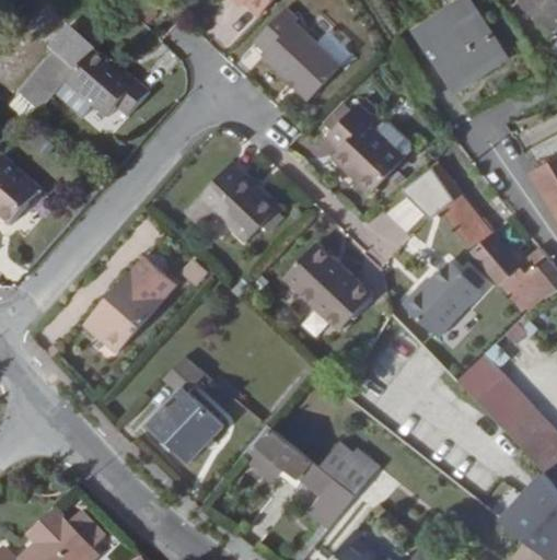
[(243,0),(246,2),(259,15),(274,0),(243,0)]
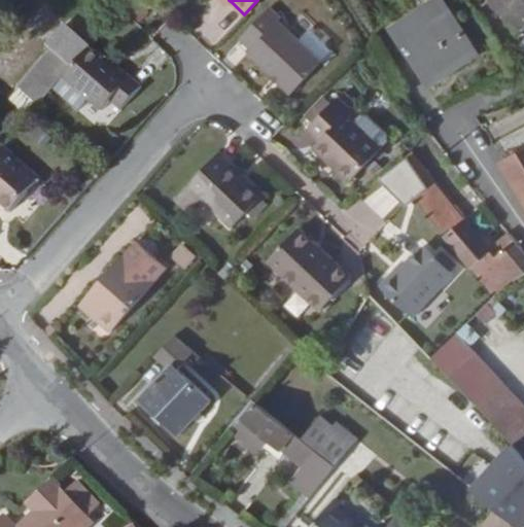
[(523,0),(485,0),(483,2),(518,31),(523,23),(523,0)]
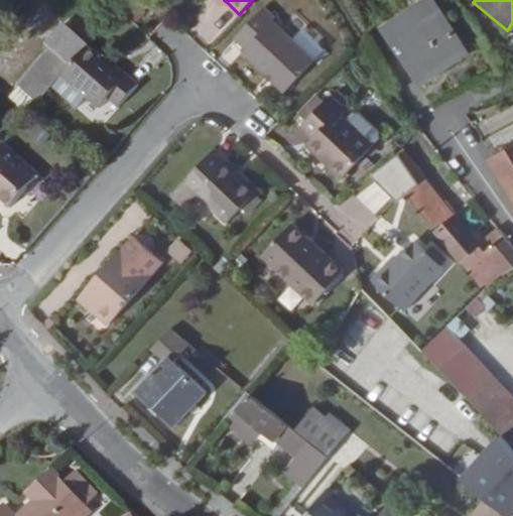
[(430,4),(386,35),(421,87),(466,57),(430,4)]
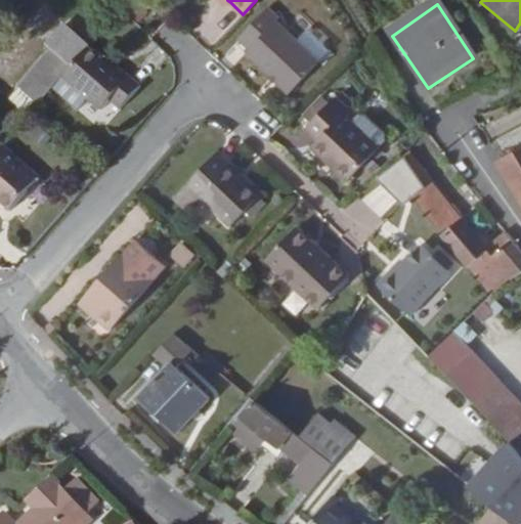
[(274,19),(277,16),(266,6),(234,40),(247,50),(243,53),(287,94),(318,60),(274,19)]
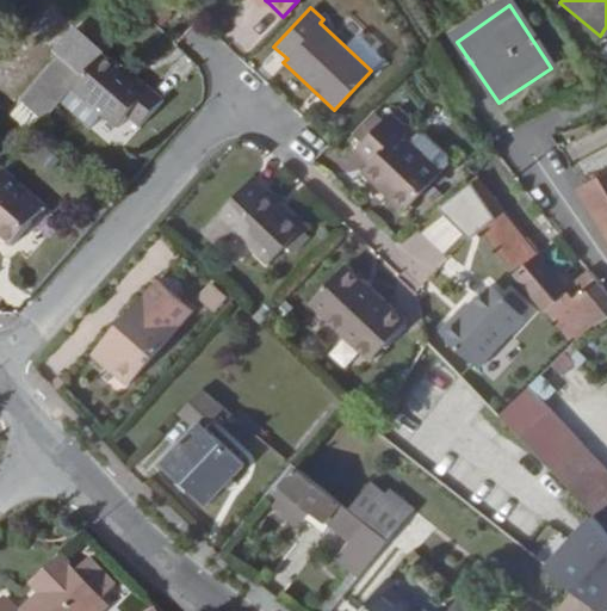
[(73,26),(50,51),(57,57),(7,115),(30,136),(60,102),(69,90),(101,54),(103,53),(73,26)]
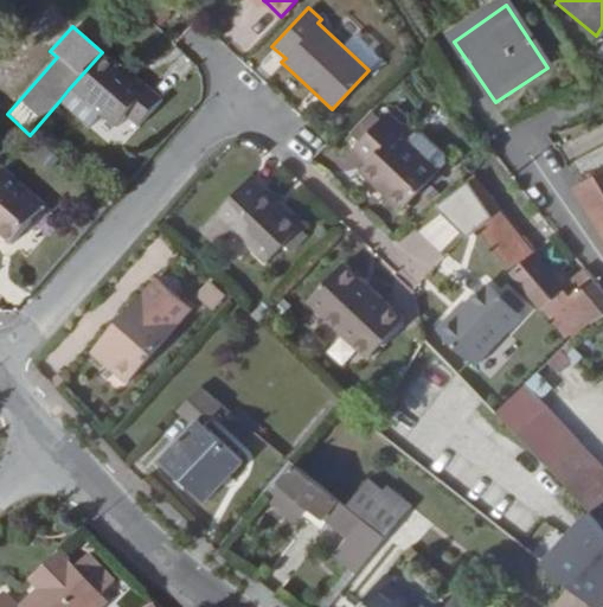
[(69,89),(97,115),(114,128),(127,114),(135,123),(159,96),(149,88),(145,93),(117,69),(101,53),(69,89)]
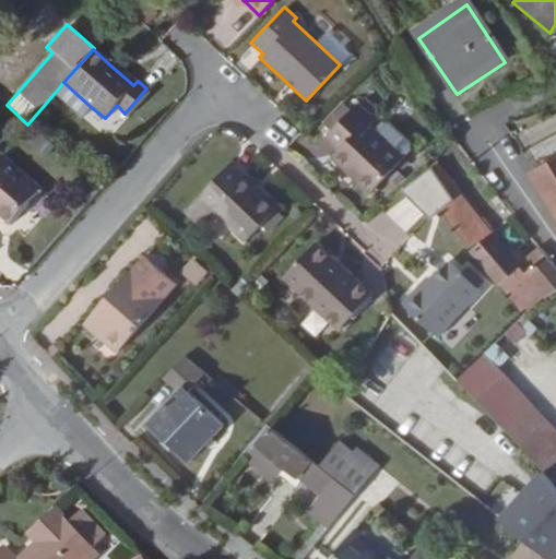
[(113,58),(108,63),(133,85),(138,81),(113,58)]
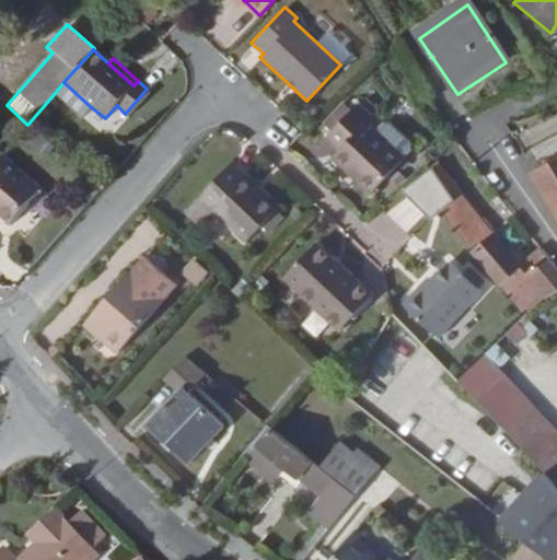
[(81,117),(90,106),(64,82),(55,93),(81,117)]
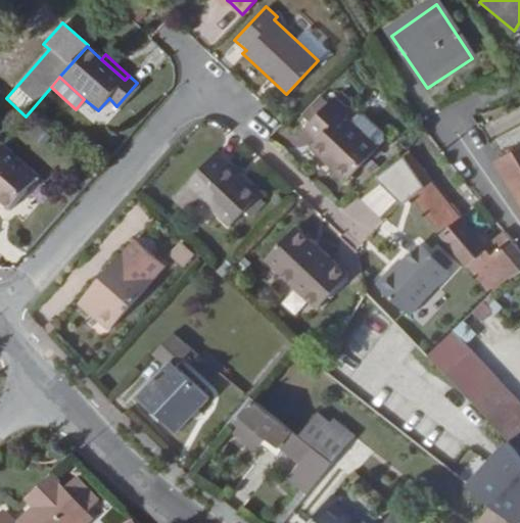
[(333,168),(331,171),(343,182),(378,145),(341,111),(346,105),(334,94),(300,129),(313,141),(310,145),(333,168)]
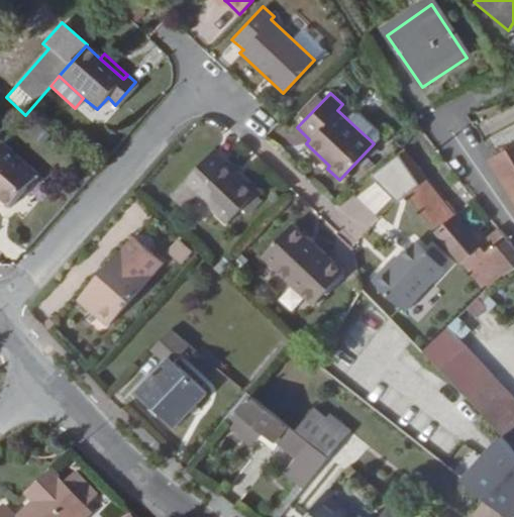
[(37,174),(1,142),(0,143),(0,200),(8,207),(37,174)]
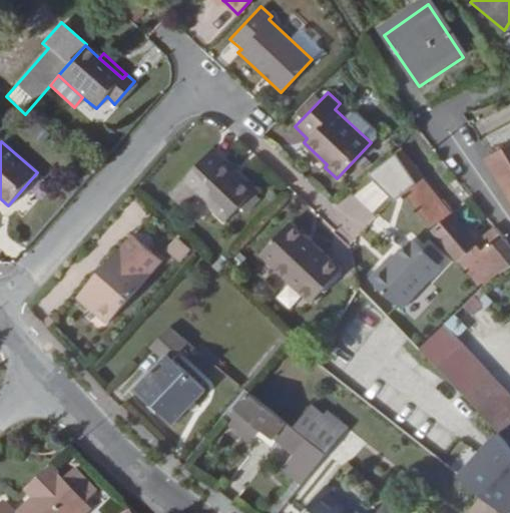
[(301,144),(325,167),(327,164),(304,142),(301,144)]
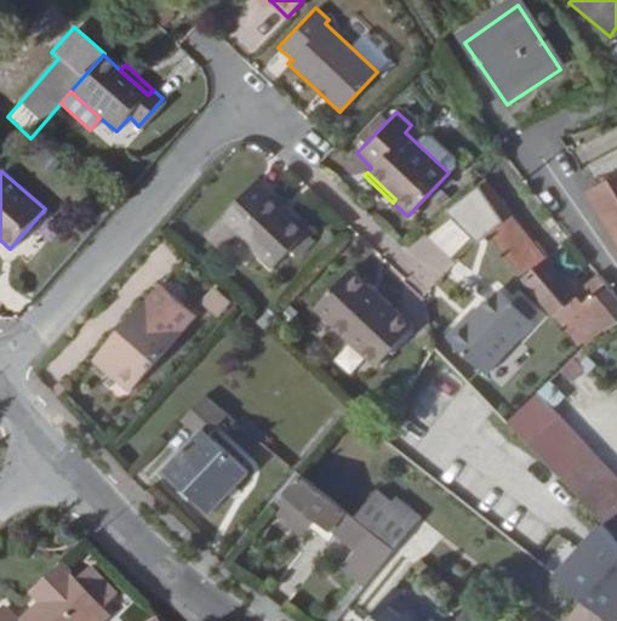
[(480,182),(503,220),(509,214),(512,211),(483,176),(480,182)]
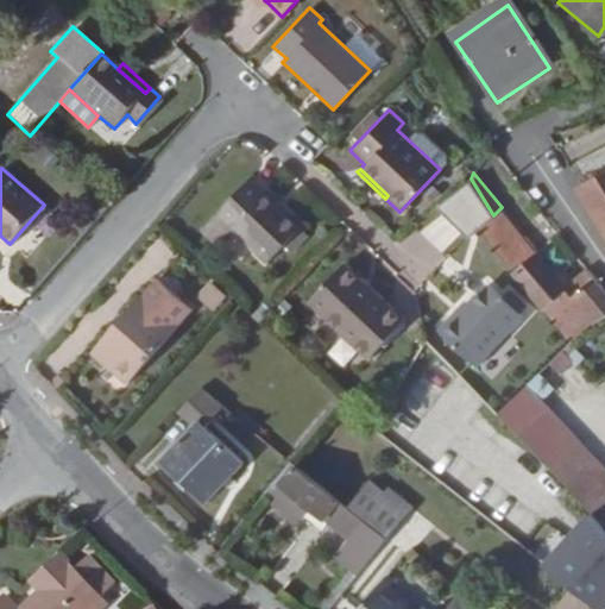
[(604,234),(604,173),(578,190),(604,234)]
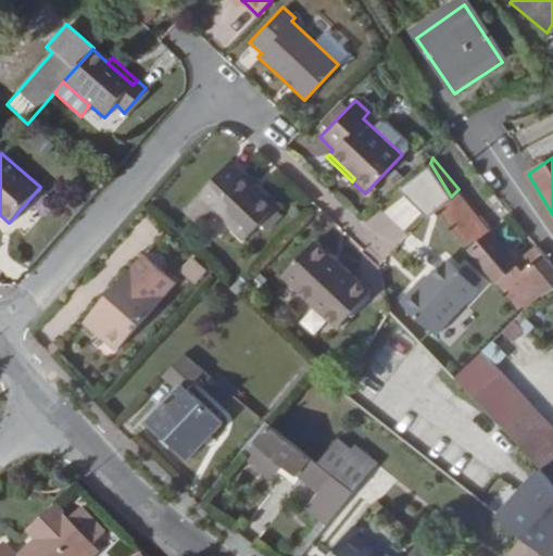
[(228,159),(195,197),(181,209),(193,219),(205,207),(241,241),(276,205),(228,159)]
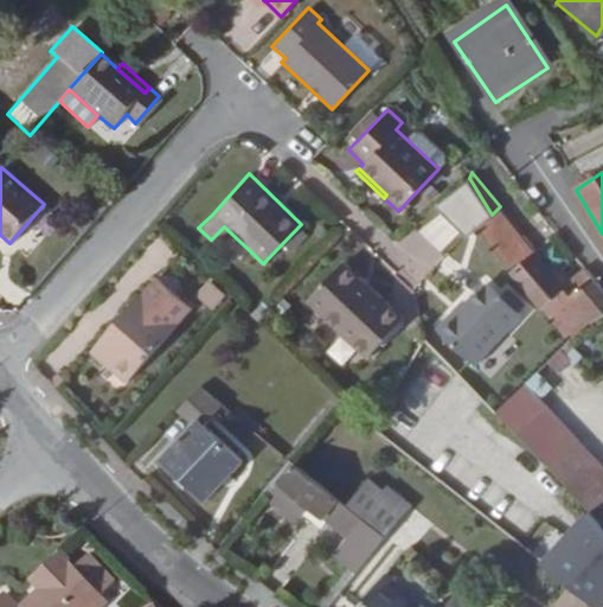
[(457,180),(430,205),(444,221),(423,240),(436,254),(483,210),(457,180)]
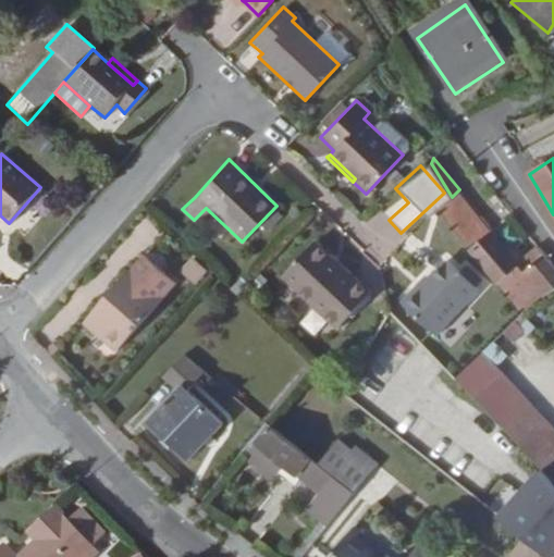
[(457,192),(452,197),(436,210),(467,249),(494,285),(519,316),(539,295),(553,287),(553,270),(541,255),(522,270),(491,229),(490,230),(457,192)]
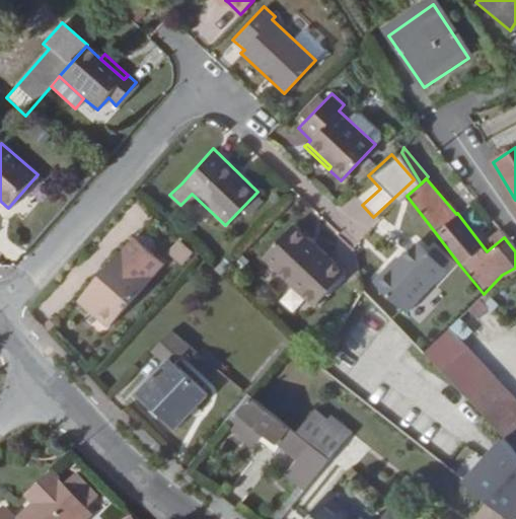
[(346,273),(293,223),(261,256),(313,306),(346,273)]
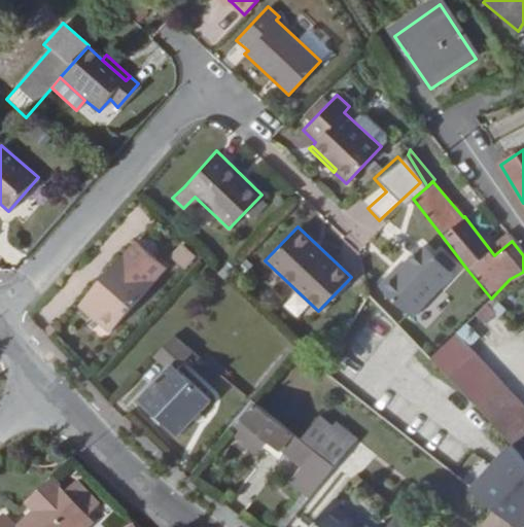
[(190,261),(197,254),(185,244),(178,251),(190,261)]
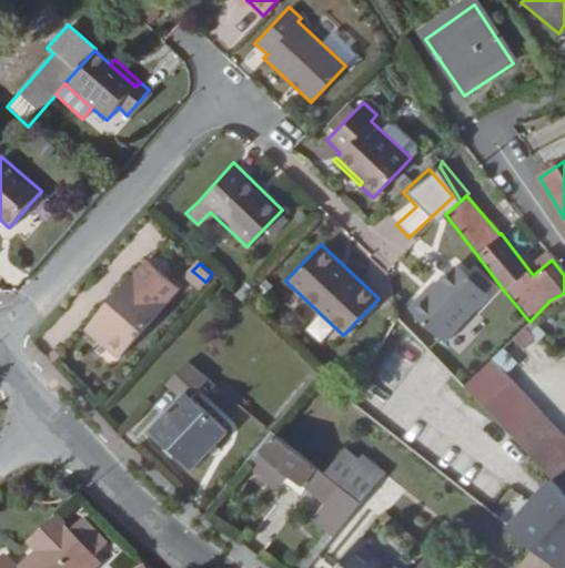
[(453,263),(409,311),(443,343),(487,295),(453,263)]
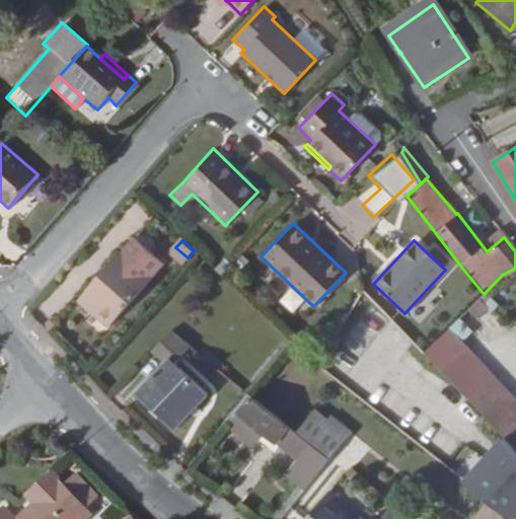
[(122,248),(76,300),(106,328),(153,276),(122,248)]
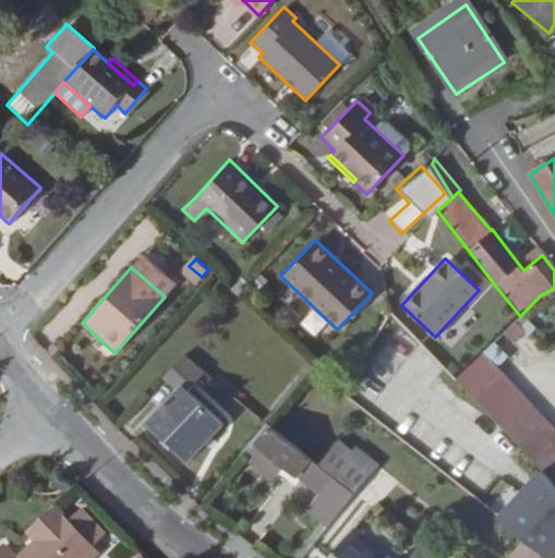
[(310,334),(323,320),(310,308),(297,322),(310,334)]
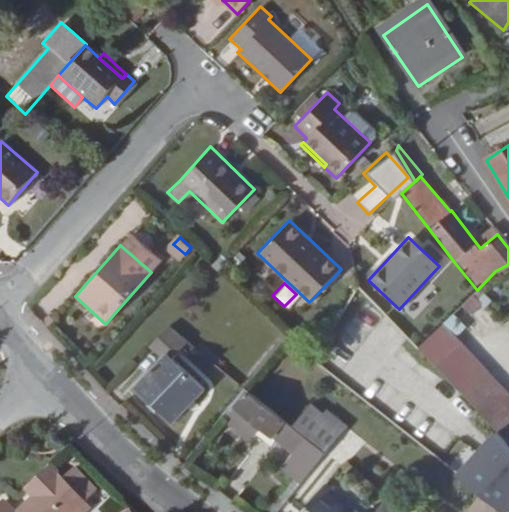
[(171,422),(203,390),(170,359),(186,342),(167,325),(147,346),(160,359),(134,387),(171,422)]
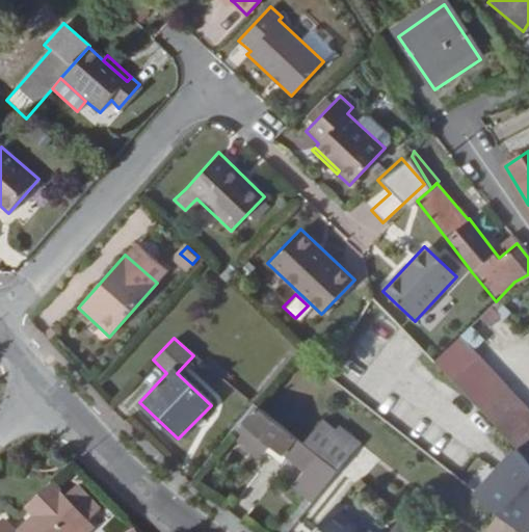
[(492,424),(528,461),(528,459),(528,414),(516,400),(492,424)]
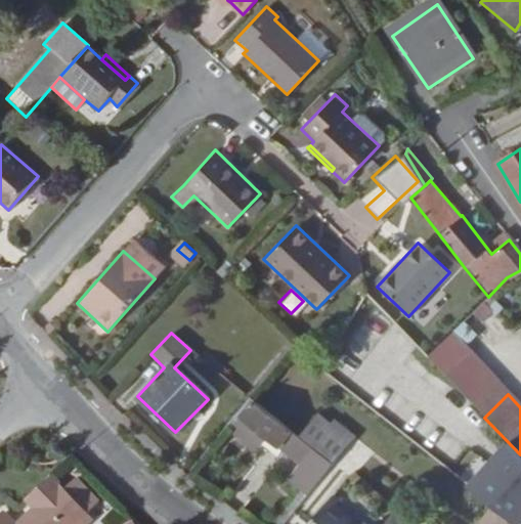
[(232,416),(236,420),(229,429),(246,442),(257,429),(264,436),(298,463),(286,478),(306,494),(332,464),(249,397),(232,416)]
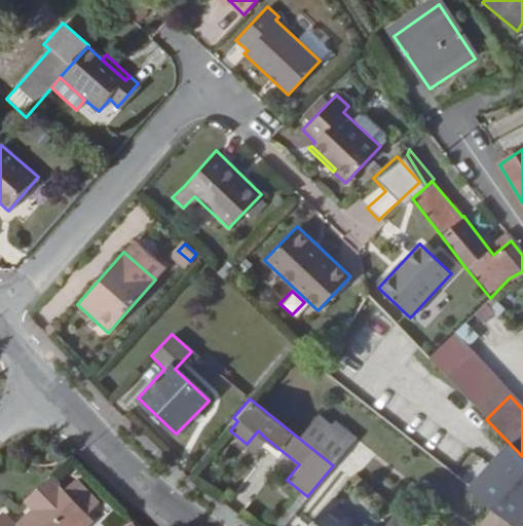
[(258,430),(247,444),(255,451),(265,438),(258,430)]
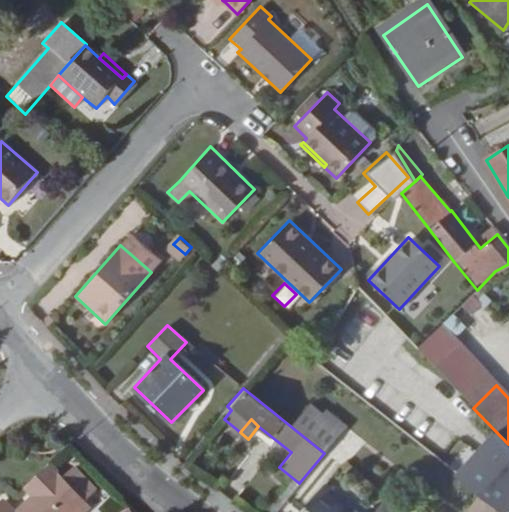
[(459,477),(480,493),(501,511),(508,511),(508,486),(477,457),(459,477)]
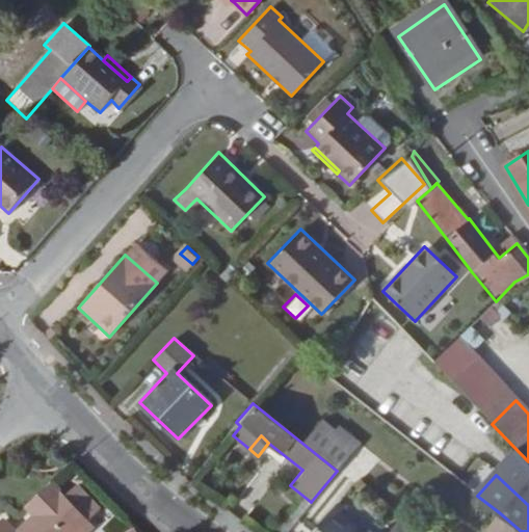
[(15,531),(3,519),(0,522),(0,531),(87,531),(94,527),(89,523),(100,513),(77,488),(67,498),(52,483),(24,509),(30,515),(19,527),(23,531),(15,531)]
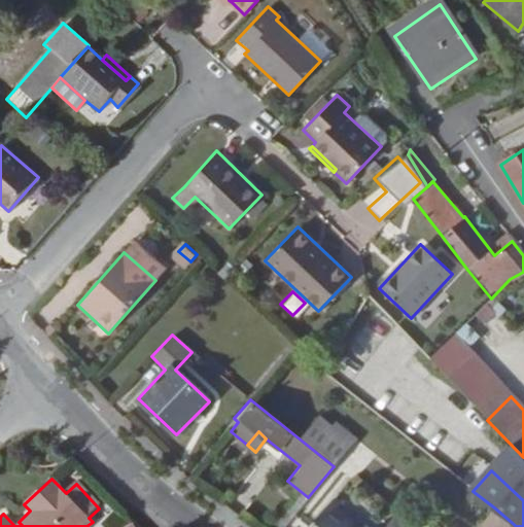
[(361,526),(329,501),(308,526),(361,526)]
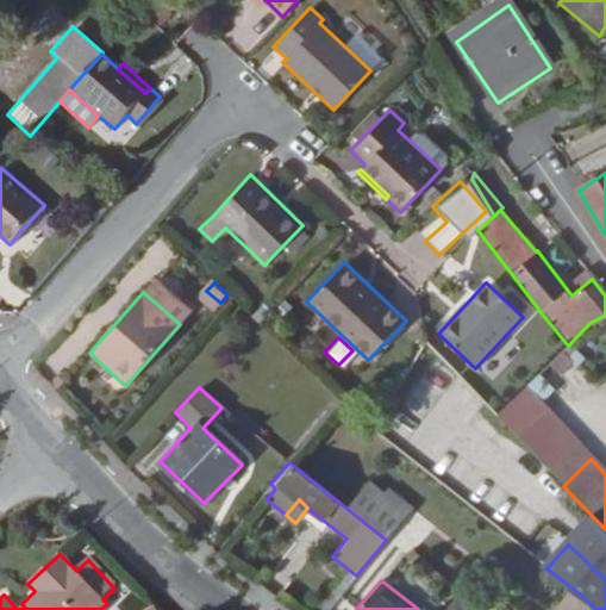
[(597,609),(572,587),(554,608),(556,609),(597,609)]
